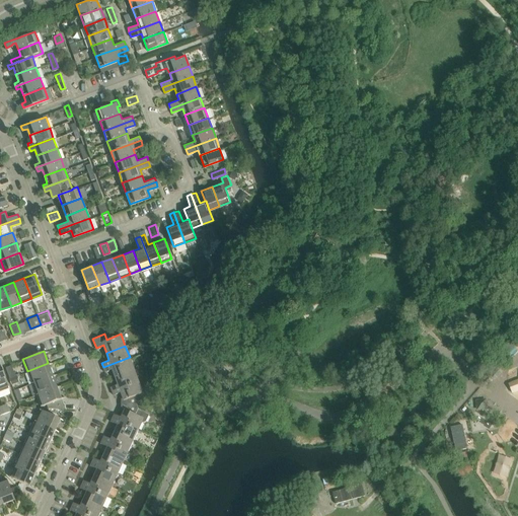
[(115,375),(134,368),(130,357),(103,367),(104,371),(112,368),(115,375)]
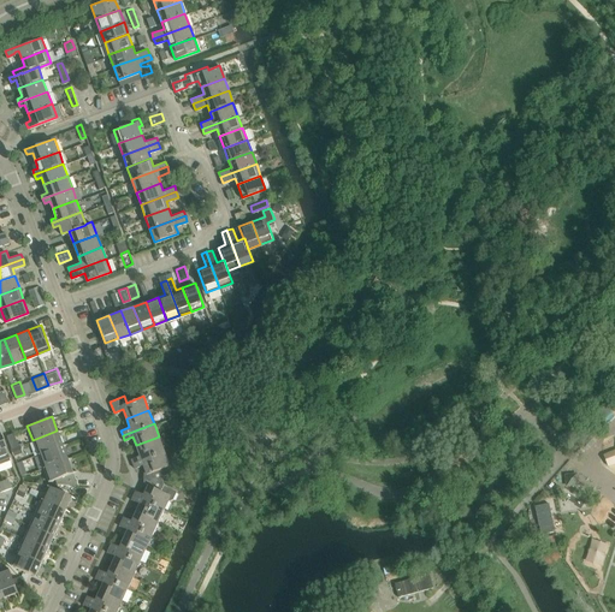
[(63,444),(57,431),(33,440),(37,453),(63,444)]
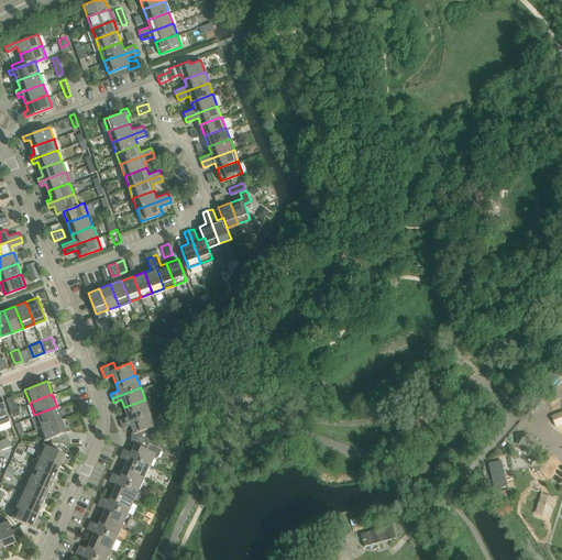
[(2,398),(0,398),(0,424),(10,420),(2,398)]
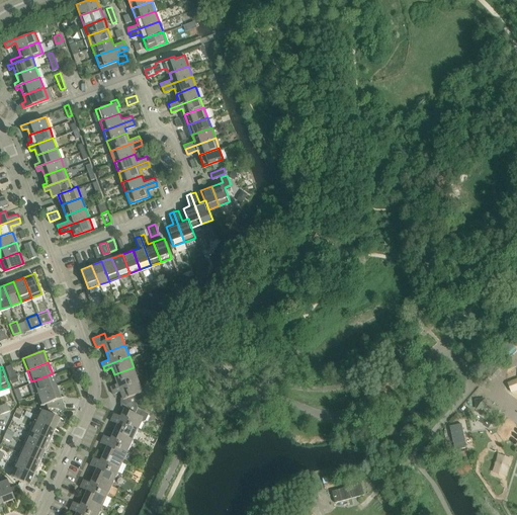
[(111,389),(138,379),(134,367),(114,374),(117,381),(109,384),(111,389)]
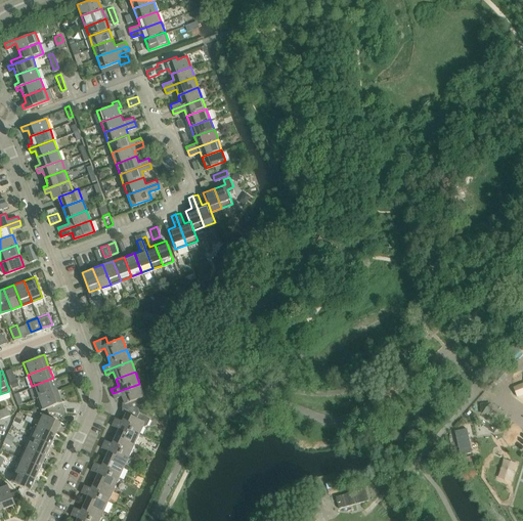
[(36,397),(57,389),(53,378),(32,386),(36,397)]
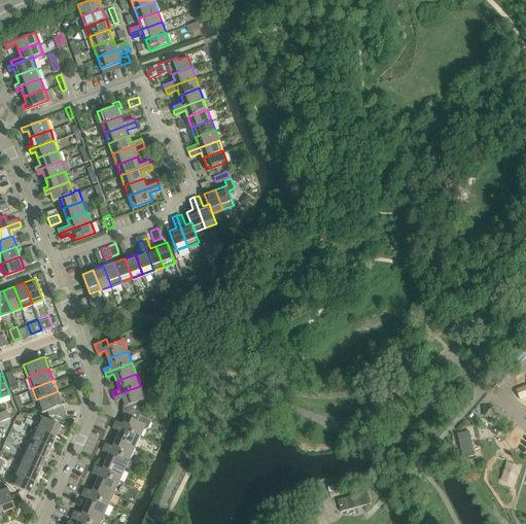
[(525,383),(516,388),(520,396),(525,393),(525,383)]
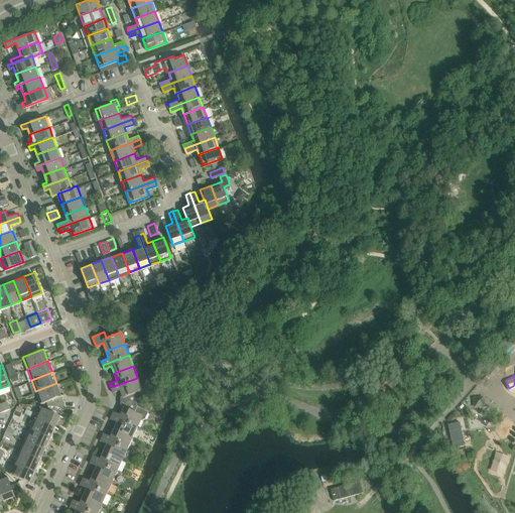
[(141,389),(137,378),(111,387),(112,391),(119,388),(122,396),(133,392),(135,397),(146,393),(144,387),(141,389)]
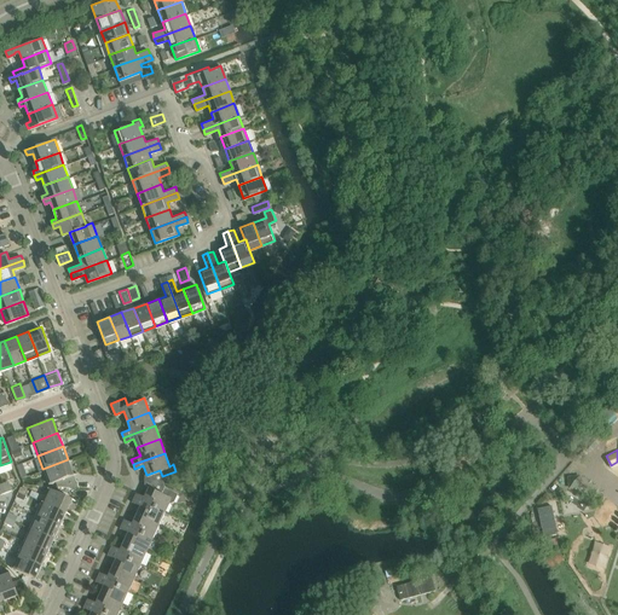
[(78,486),(68,459),(42,469),(48,483),(56,481),(57,485),(78,486)]
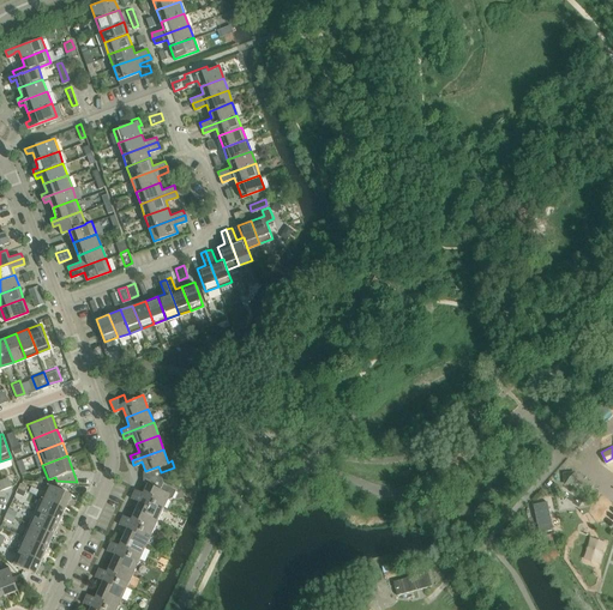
[(564,472),(564,482),(575,481),(574,471),(564,472)]
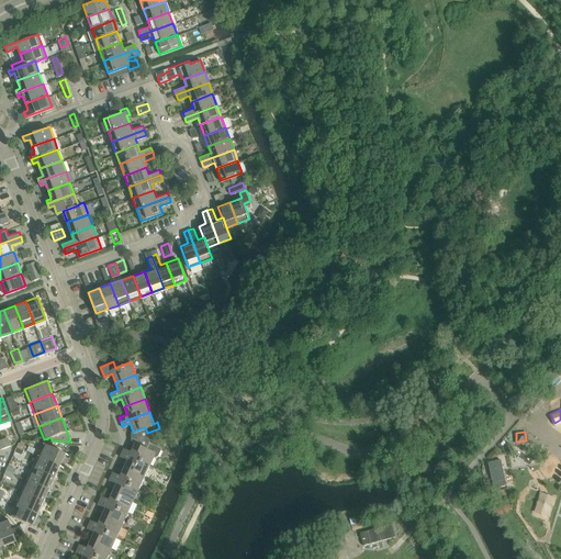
[(44,442),(38,454),(59,464),(65,451),(44,442)]
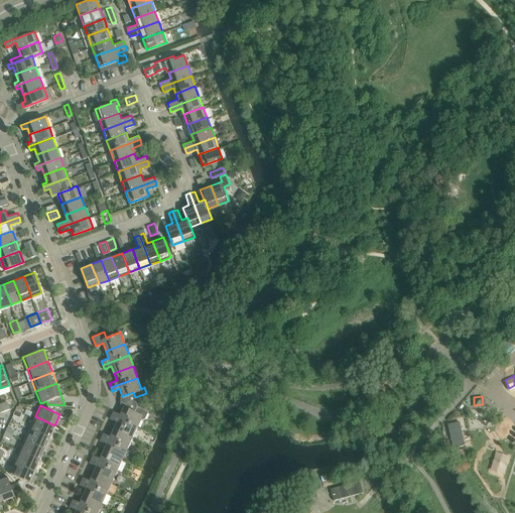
[(113,410),(112,413),(137,425),(142,415),(145,416),(148,410),(136,405),(134,410),(124,405),(120,413),(113,410)]
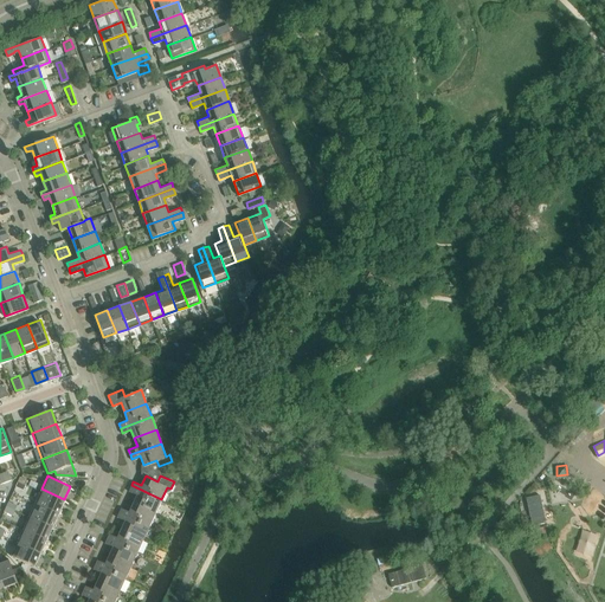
[(133,503),(155,512),(161,499),(132,485),(129,490),(137,494),(133,503)]
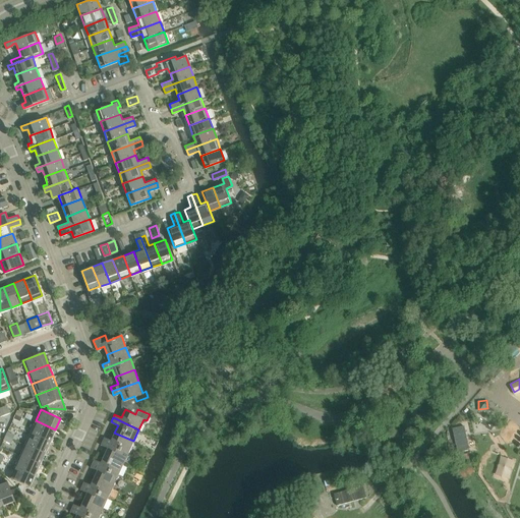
[(36,420),(30,433),(50,441),(55,429),(36,420)]
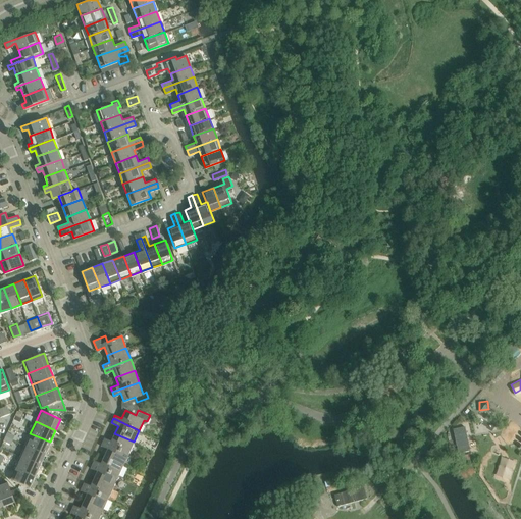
[(458,452),(469,449),(464,425),(453,427),(458,452)]
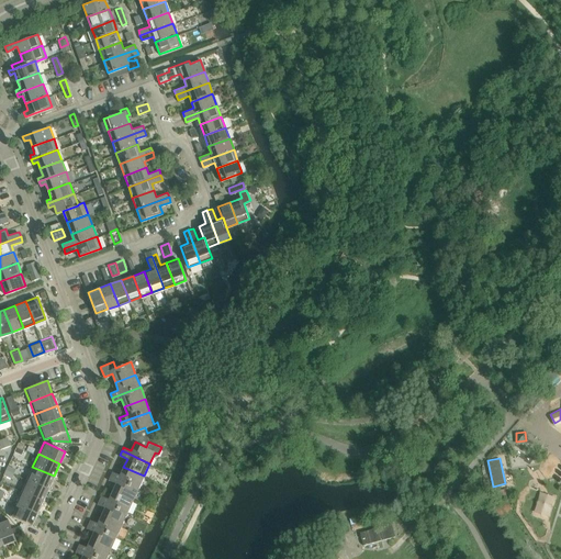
[(10,459),(6,469),(12,471),(17,462),(10,459)]
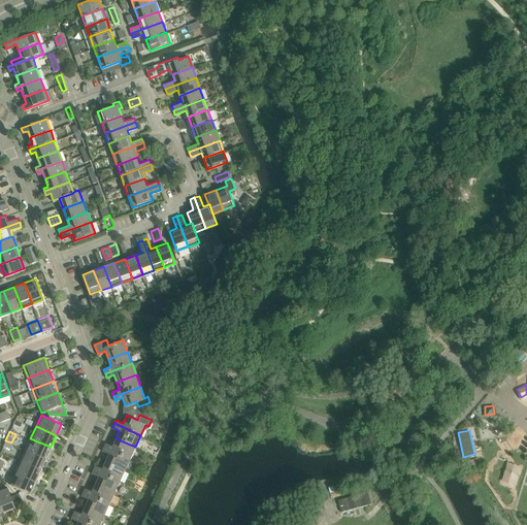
[(30,438),(25,449),(45,458),(51,447),(30,438)]
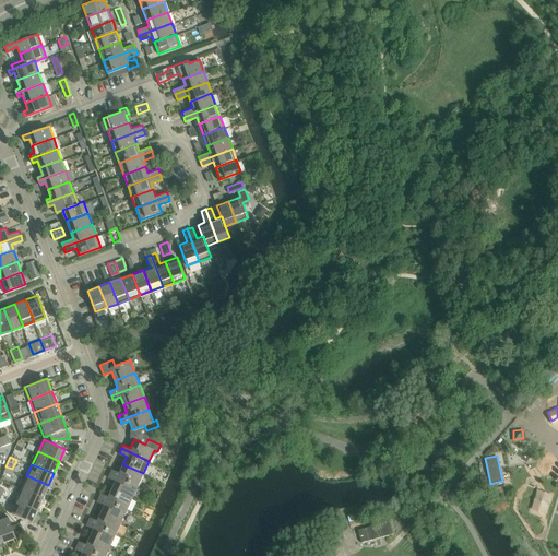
[(110,472),(138,485),(143,473),(122,464),(119,472),(111,469),(110,472)]
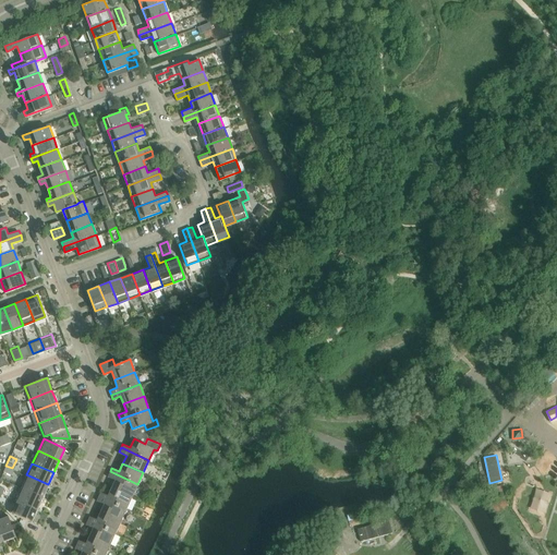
[(111,486),(132,496),(137,484),(110,471),(108,475),(116,480),(111,486)]
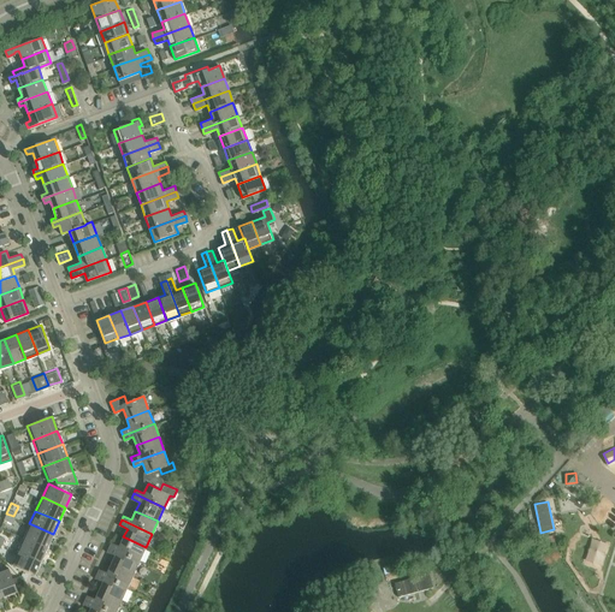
[(47,547),(53,534),(29,523),(24,536),(47,547)]
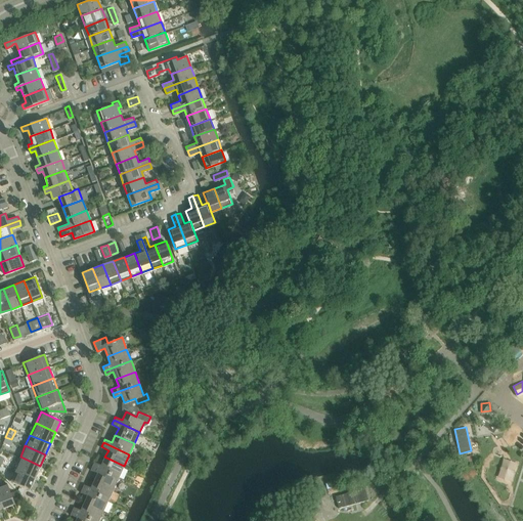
[(35,477),(40,466),(20,457),(14,468),(35,477)]
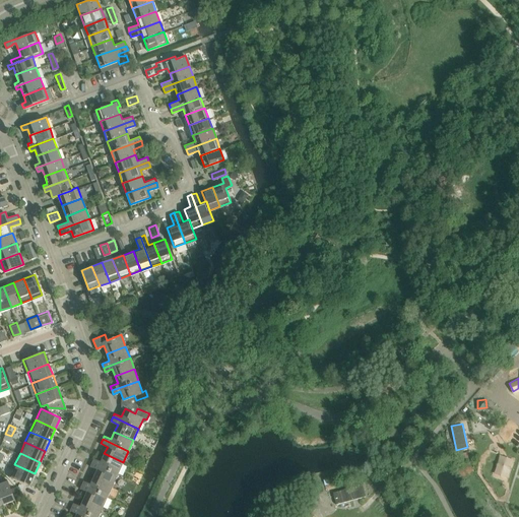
[(91,461),(118,473),(123,462),(104,453),(101,461),(93,457),(91,461)]
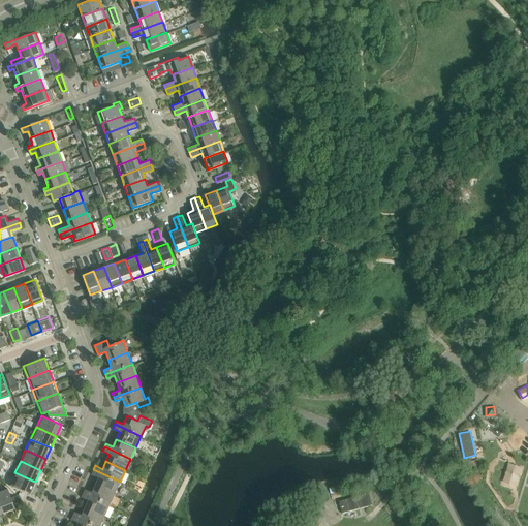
[(95,484),(115,493),(120,482),(93,469),(92,473),(98,476),(95,484)]
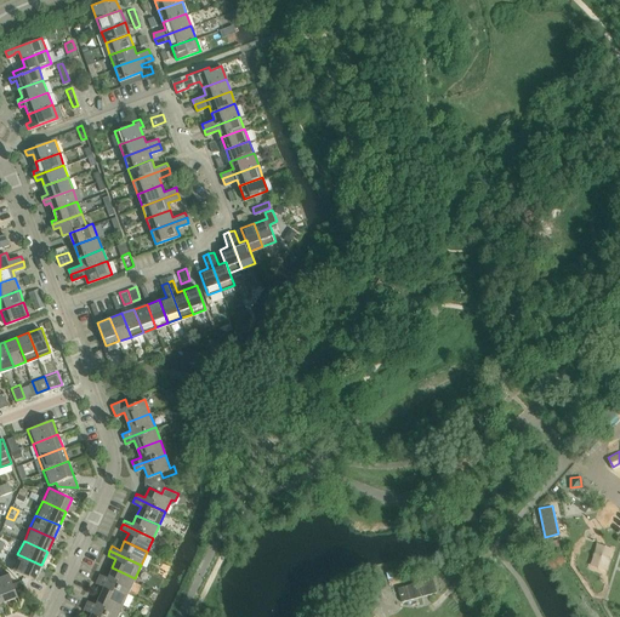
[(35,578),(41,565),(17,554),(11,567),(35,578)]
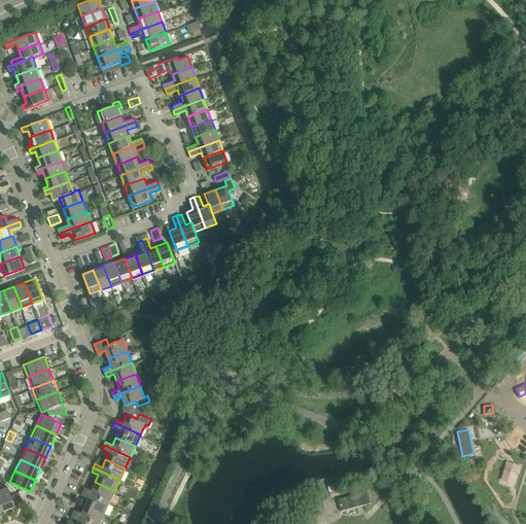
[(82,490),(109,501),(114,491),(95,482),(92,489),(84,486),(82,490)]
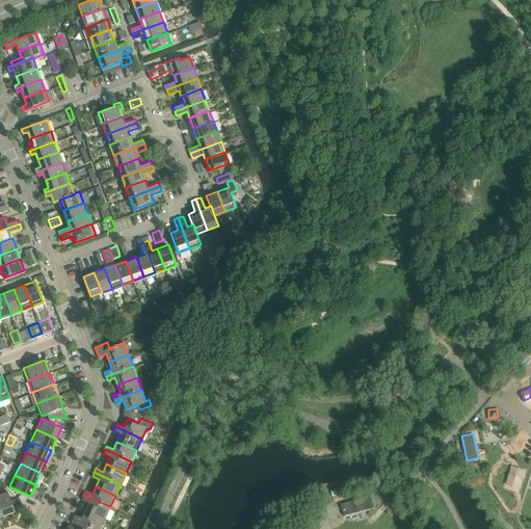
[(0,505),(3,513),(15,509),(6,488),(0,491),(0,505)]
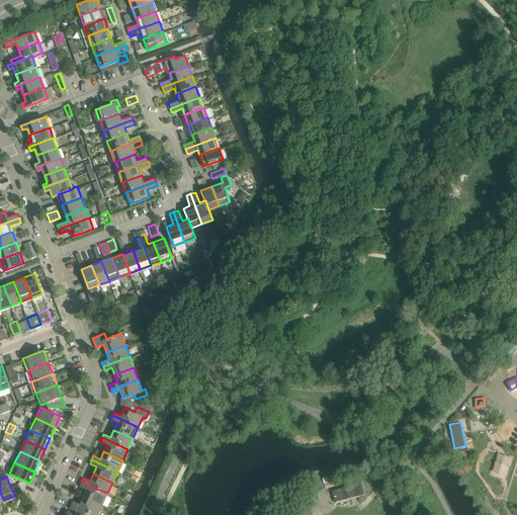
[(360,481),(331,489),(334,501),(363,493),(360,481)]
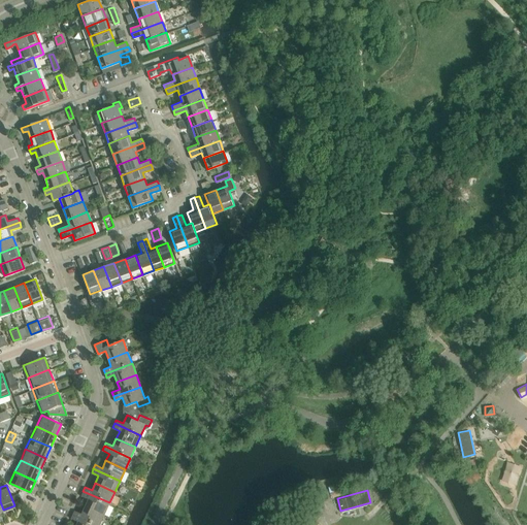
[(85,505),(104,514),(109,502),(83,491),(80,495),(88,498),(85,505)]
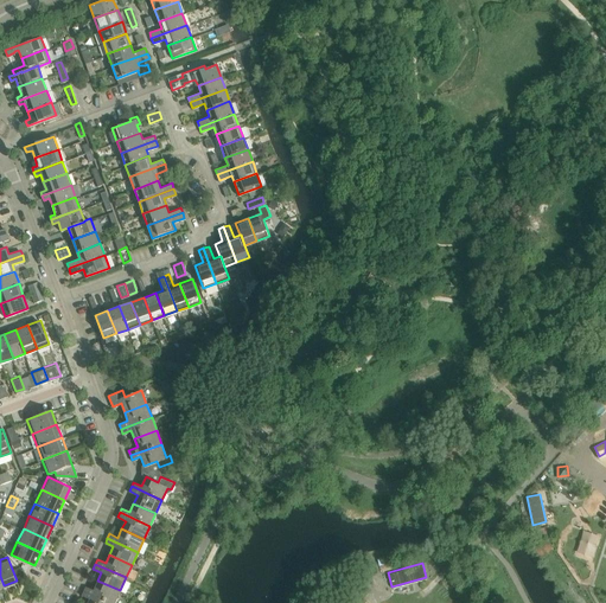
[(83,589),(112,602),(113,602),(120,590),(97,581),(94,589),(85,585),(83,589)]
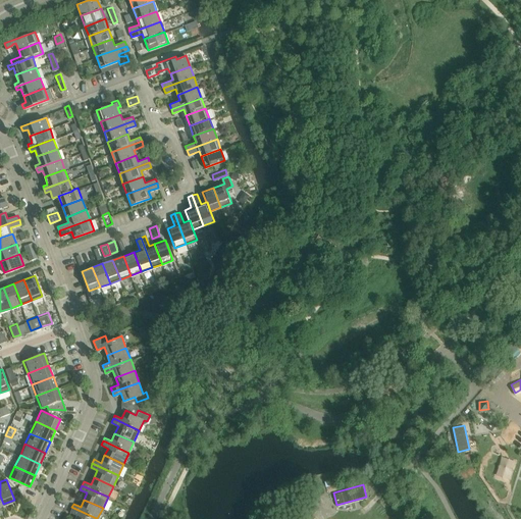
[(96,518),(71,507),(69,512),(76,515),(74,518),(96,518)]
